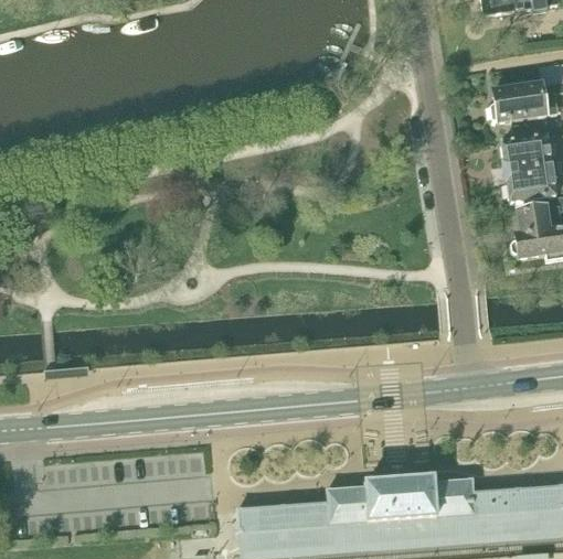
[(482,0),(485,12),(492,10),(494,13),(532,7),(533,12),(548,10),(546,4),(559,2),(559,0),(482,0)]
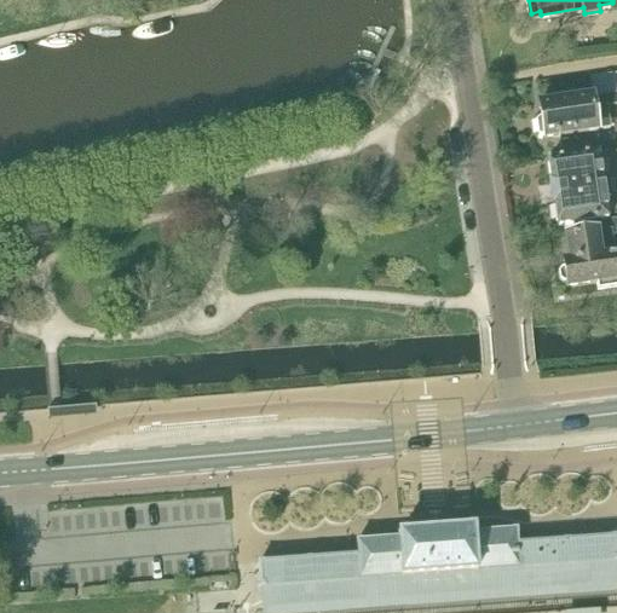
[(616,87),(541,99),(543,111),(540,115),(542,127),(546,129),(546,132),(607,123),(604,100),(616,97),(616,87)]
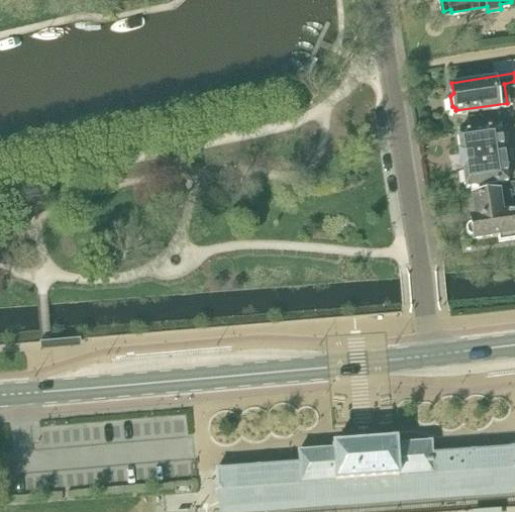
[(483,122),(482,112),(468,114),(470,124),(483,122)]
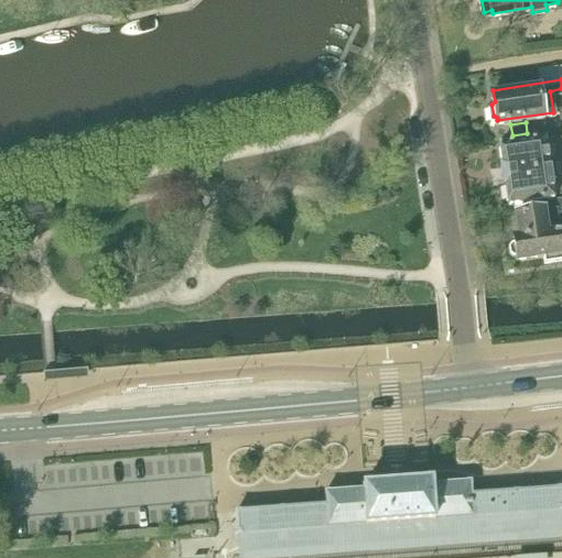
[(561,154),(558,155),(558,157),(553,159),(552,154),(549,154),(547,135),(500,142),(504,161),(501,161),(503,172),(561,162),(561,154)]
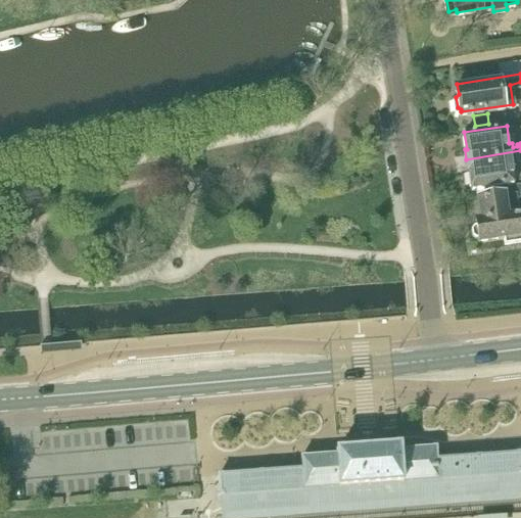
[(520,150),(466,159),(468,170),(470,169),(472,187),(484,185),(515,181),(513,162),(514,162),(513,157),(518,156),(519,159),(520,159),(520,150)]
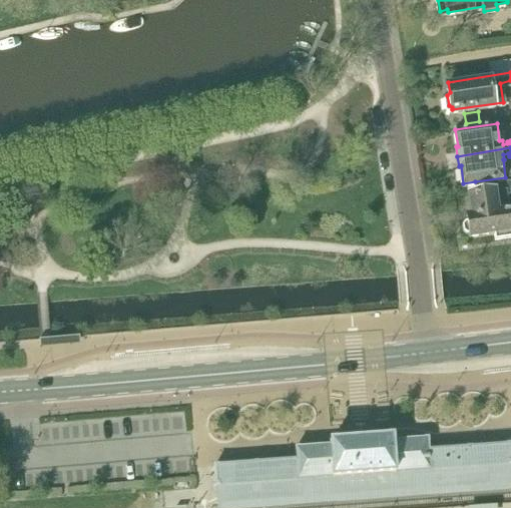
[(510,176),(505,177),(475,181),(477,190),(471,190),(474,212),(468,213),(468,216),(466,216),(464,221),(465,227),(470,230),(471,233),(496,230),(496,235),(510,232),(510,198),(509,191),(510,191),(510,176)]
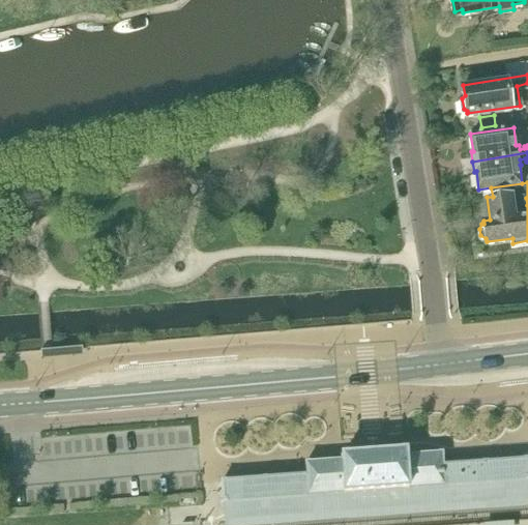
[(225,498),(225,500),(346,491),(346,492),(412,487),(412,485),(527,475),(527,454),(447,461),(446,448),(410,451),(409,447),(343,451),(344,457),(308,459),(308,470),(224,476),(225,498)]
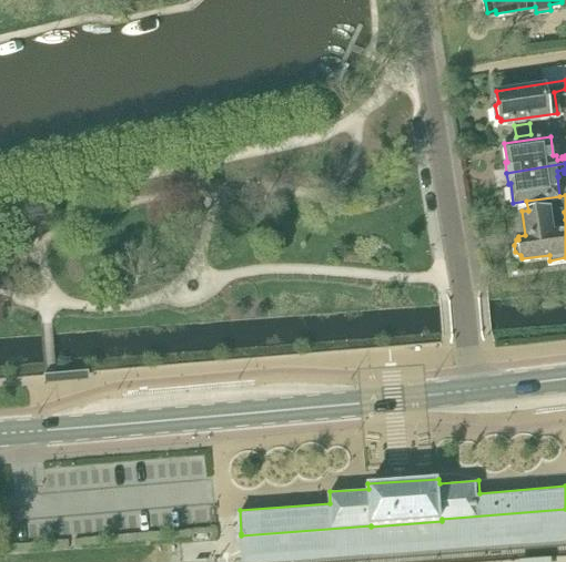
[(241,535),(241,533),(240,534),(241,545),(242,561),(248,561),(565,539),(565,509),(442,519),(442,521),(371,527),(371,525),(241,535)]
